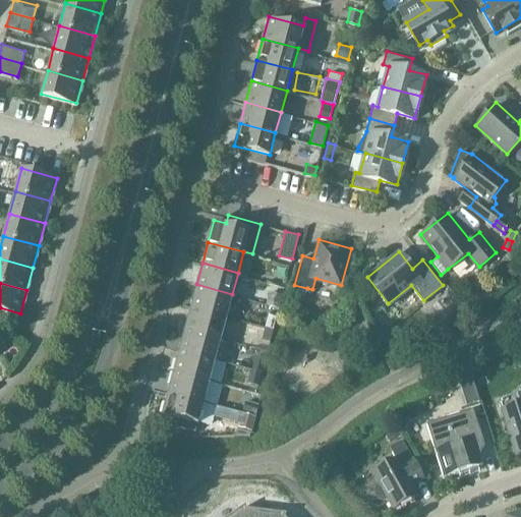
[(191,305),(226,314),(232,294),(196,284),(191,305)]
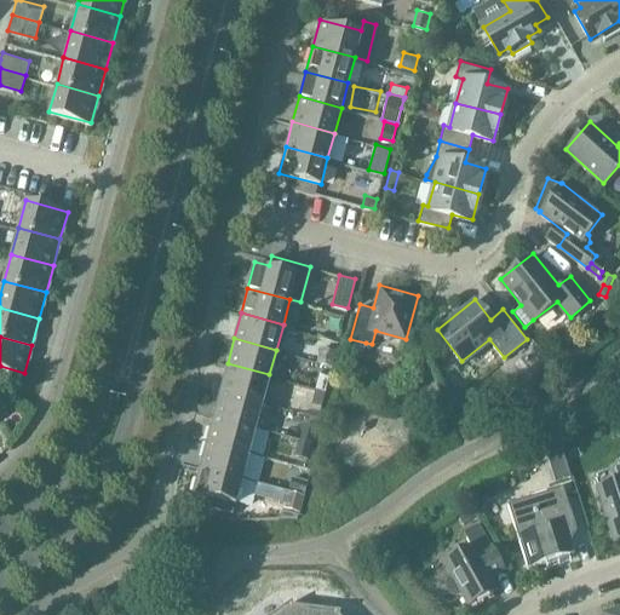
[(350,339),(348,348),(363,351),(366,343),(350,339)]
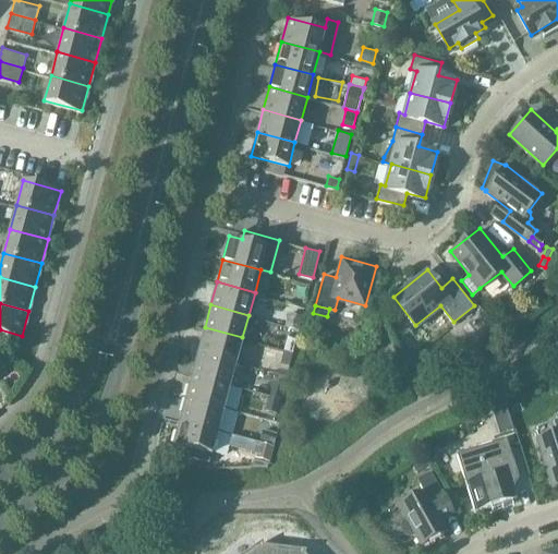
[(289,311),(286,325),(299,328),(303,314),(289,311)]
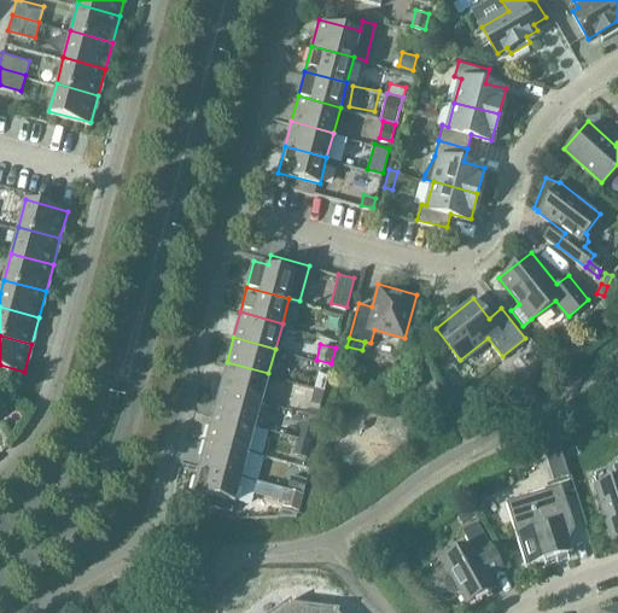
[(517,366),(512,371),(520,381),(542,365),(534,352),(529,356),(525,351),(513,360),(517,366)]
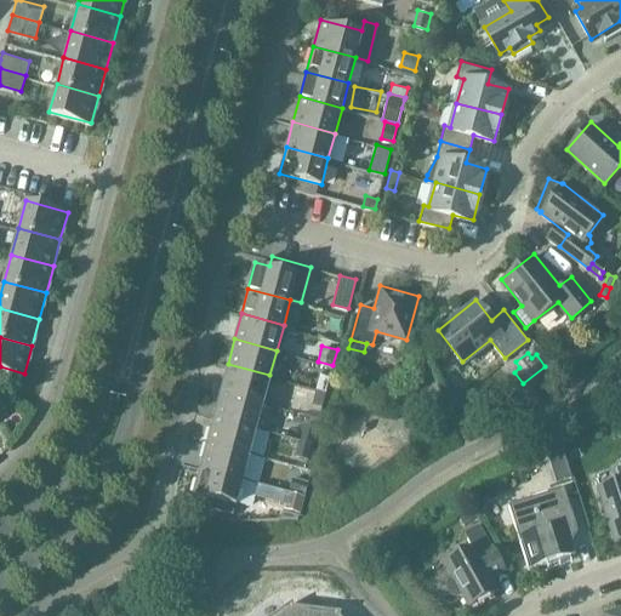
[(221,389),(263,400),(269,375),(228,364),(221,389)]
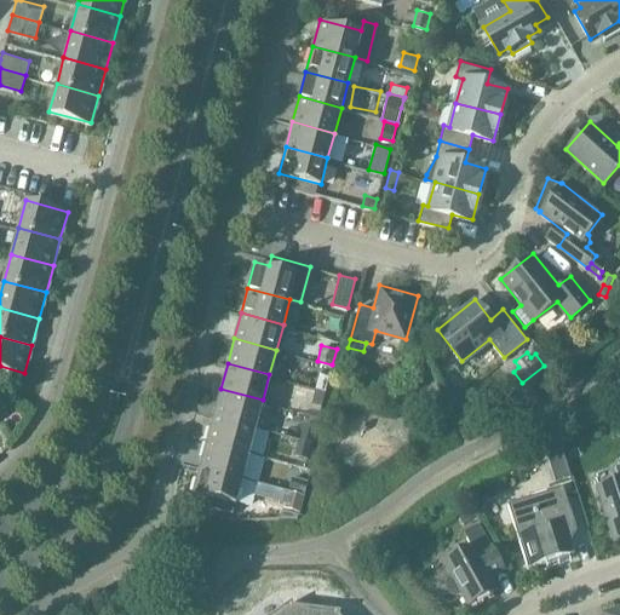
[(320,372),(316,386),(326,389),(329,374),(320,372)]
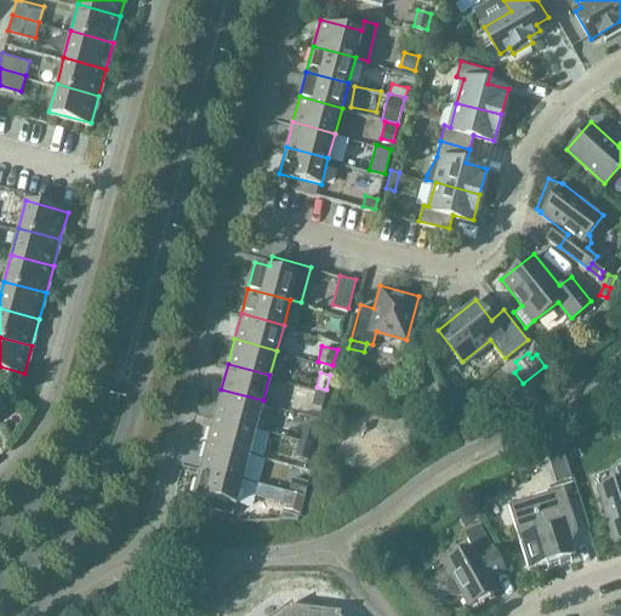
[(317,388),(313,400),(323,403),(325,391),(317,388)]
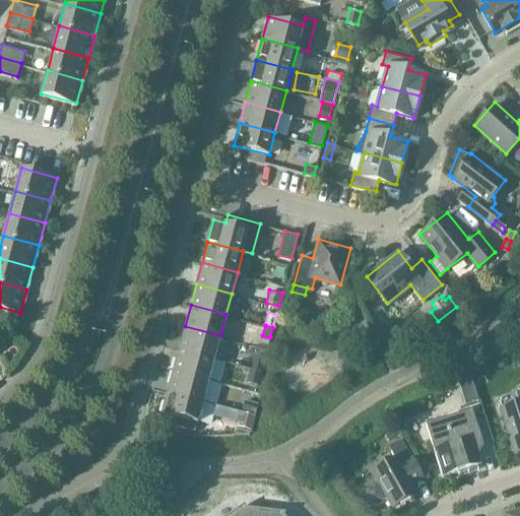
[(179,347),(214,357),(220,335),(185,326),(179,347)]
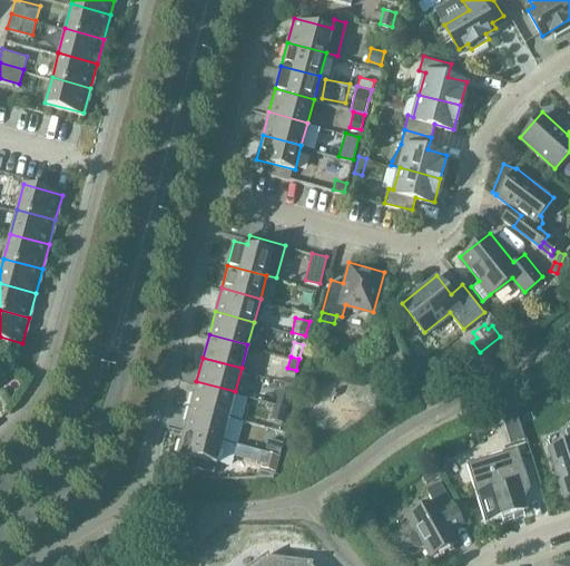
[(424,373),(419,378),(423,387),(430,382),(424,373)]
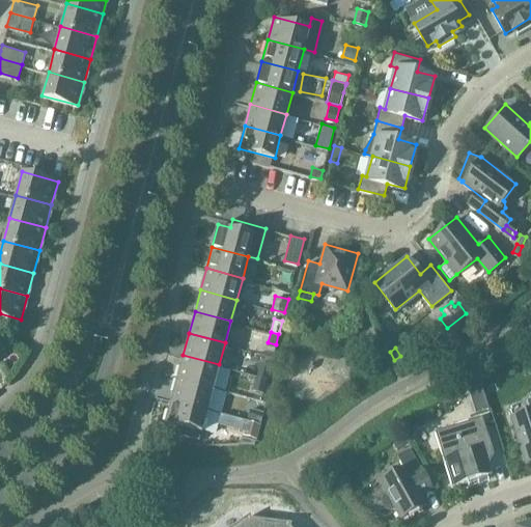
[(219,364),(183,355),(177,377),(214,386),(219,364)]
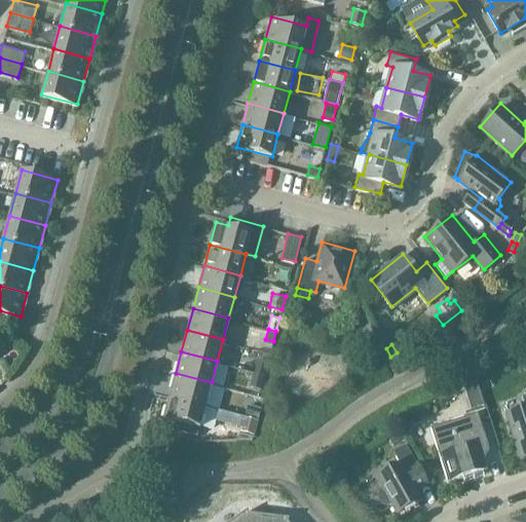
[(259,358),(255,371),(264,374),(268,361),(259,358)]
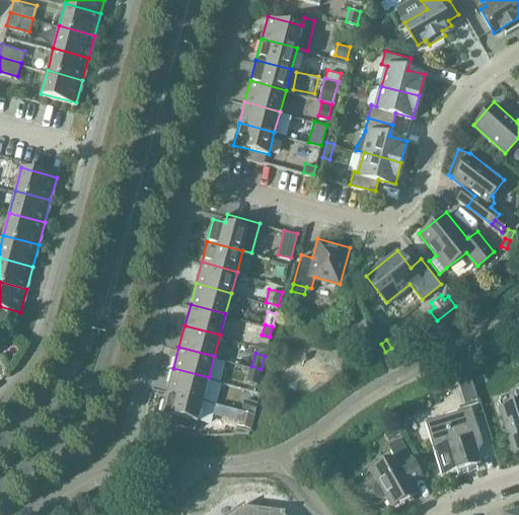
[(250,367),(247,380),(257,382),(261,369),(250,367)]
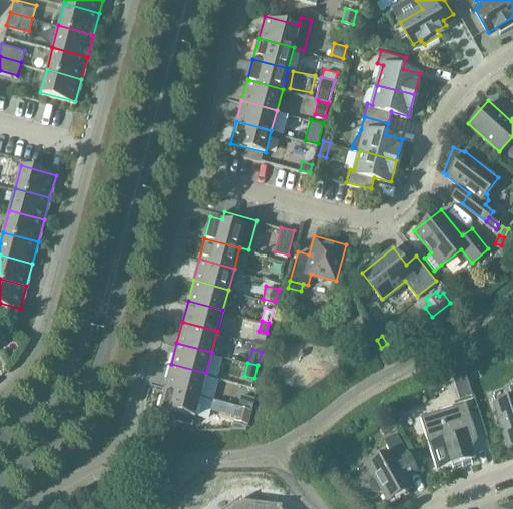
[(165,385),(200,394),(206,373),(171,364),(165,385)]
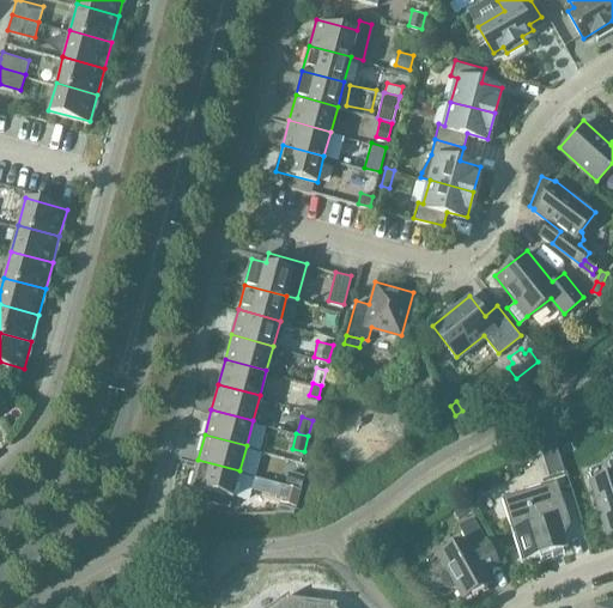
[(557,442),(542,444),(546,460),(559,456),(557,442)]
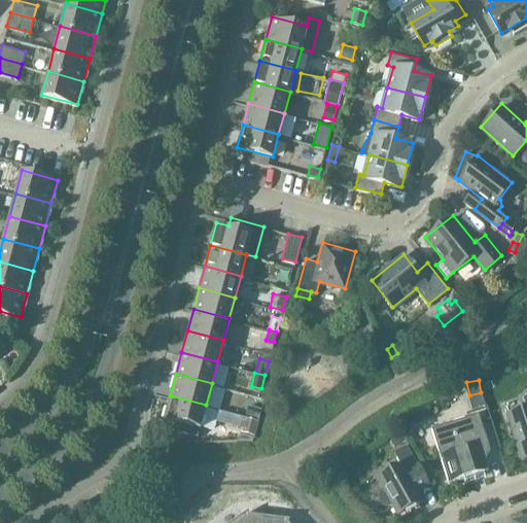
[(507,412),(522,457),(526,455),(526,394),(524,395),(526,406),(507,412)]
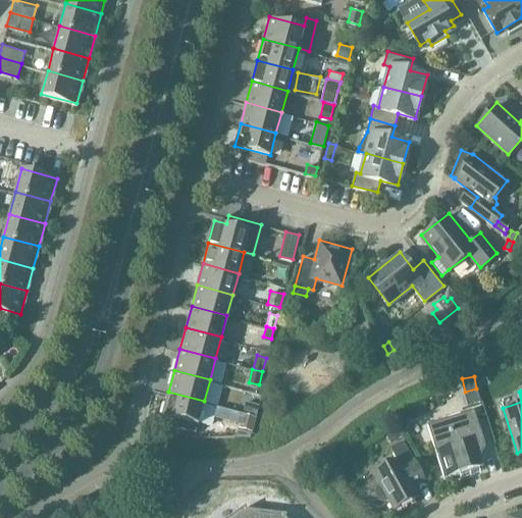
[(172,424),(196,430),(204,401),(168,392),(163,413),(174,416),(172,424)]
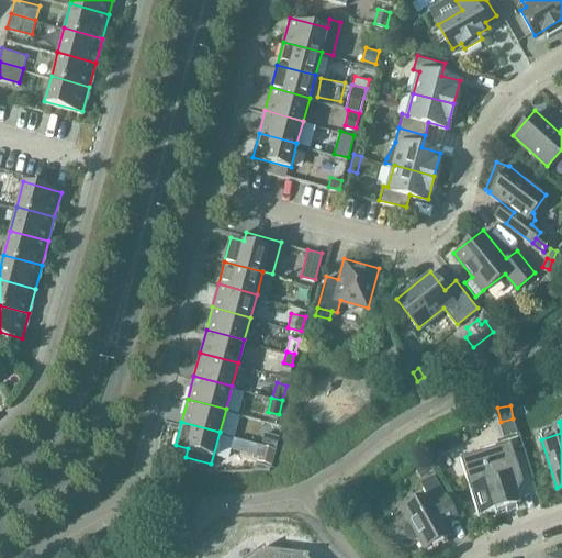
[(265,431),(261,443),(276,446),(279,435),(265,431)]
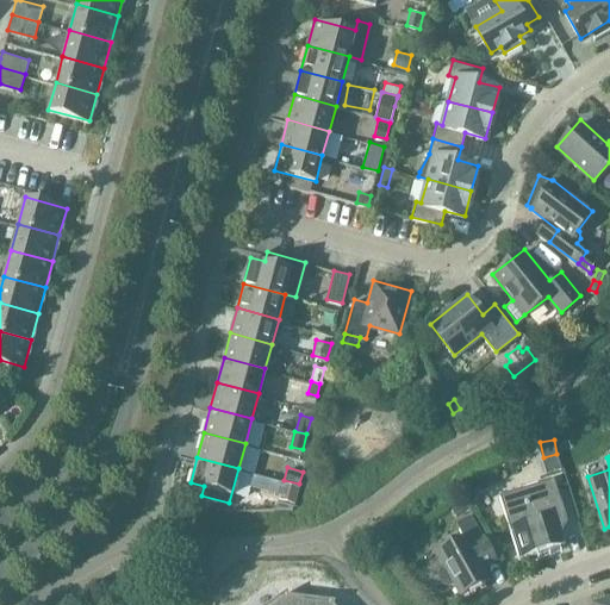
[(499,493),(511,530),(520,556),(548,547),(545,536),(560,530),(561,534),(562,534),(561,530),(567,518),(554,476),(537,481),(539,484),(524,488),(523,486),(499,493)]
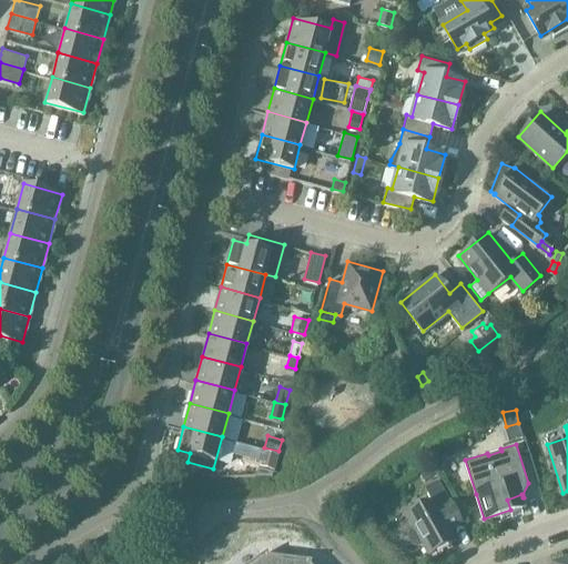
[(264,449),(260,464),(274,469),(279,453),(264,449)]
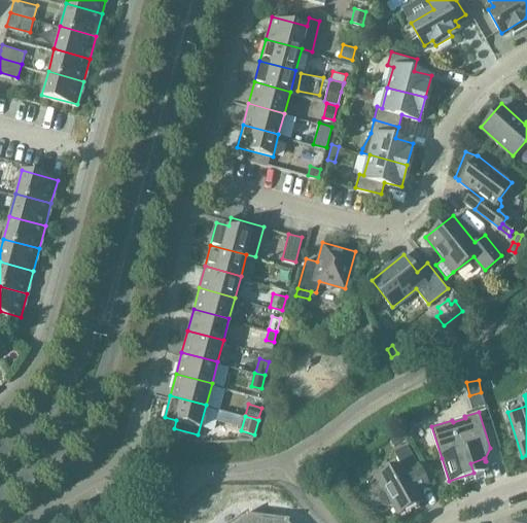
[(400,429),(389,436),(393,444),(405,437),(400,429)]
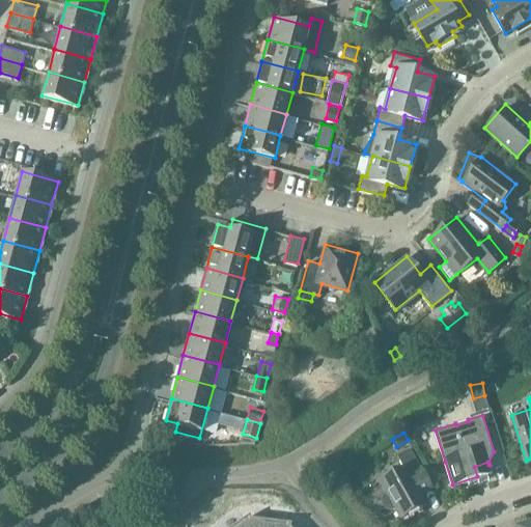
[(398,456),(401,462),(403,466),(380,478),(387,492),(384,493),(392,507),(395,505),(400,517),(425,503),(416,486),(427,478),(411,449),(398,456)]
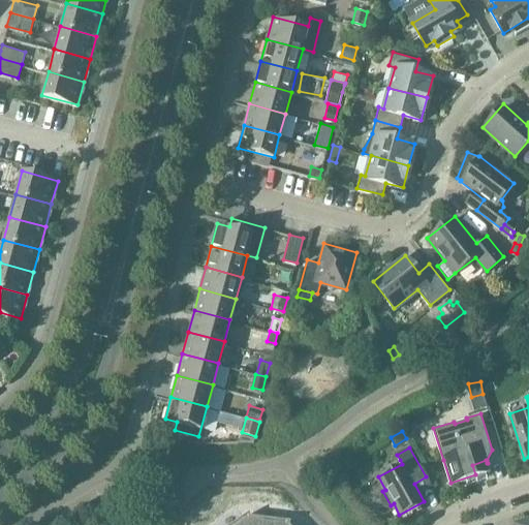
[(270,524),(263,511),(253,515),(230,524),(270,524)]
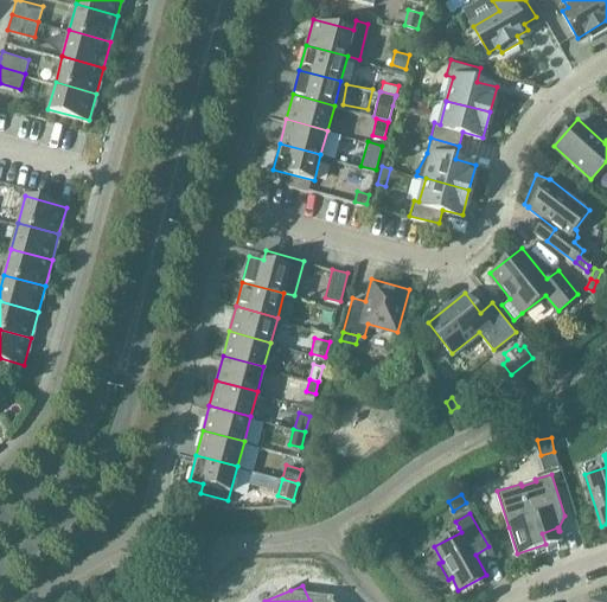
[(606,601),(606,591),(592,597),(593,601),(592,601),(590,601),(606,601)]
